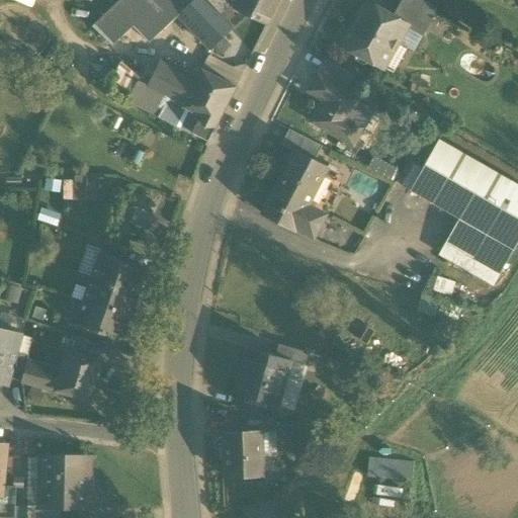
[(149,44),(178,16),(193,0),(121,0),(113,8),(132,26),(149,44)]
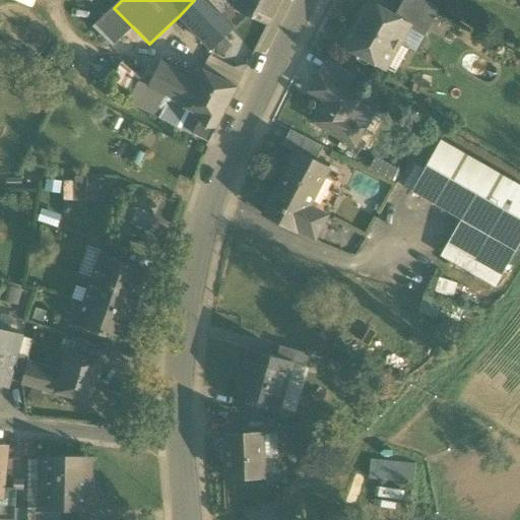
[(223,16),(207,0),(194,0),(179,16),(211,50),(234,27),(223,16)]
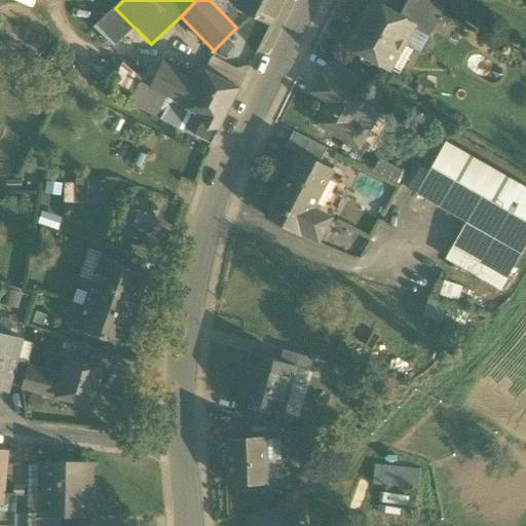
[(235,0),(210,0),(226,16),(239,4),(235,0)]
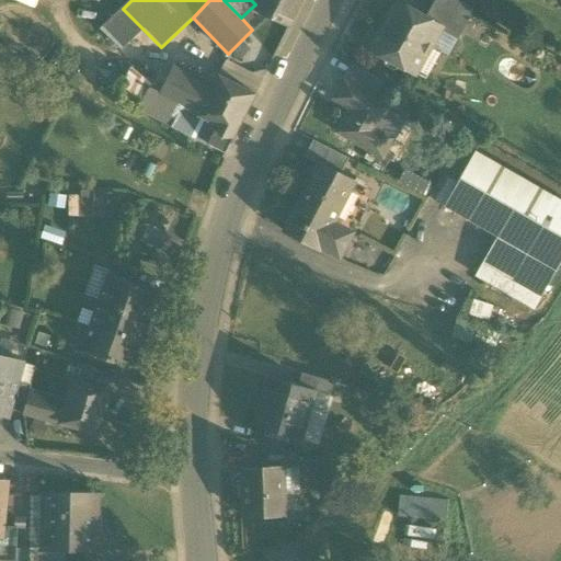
[(260,0),(258,7),(256,8),(270,14),(289,24),(300,0),(260,0)]
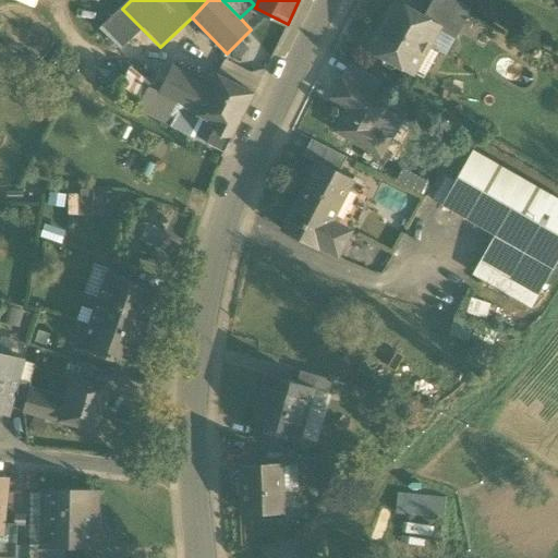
[(435,31),(451,39),(468,9),(452,0),(435,0),(423,21),(436,28),(435,31)]
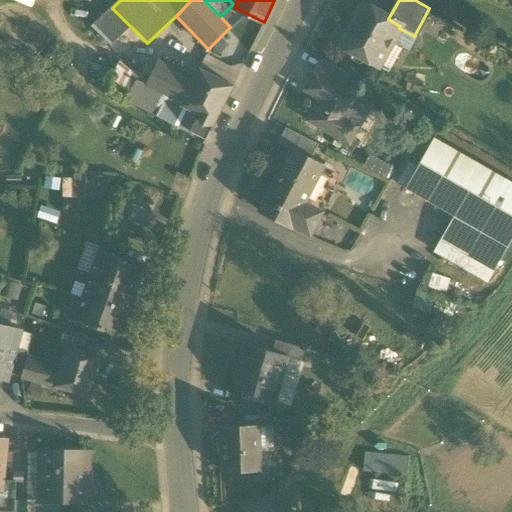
[(230,27),(246,13),(234,7),(235,6),(233,4),(220,16),(230,27)]
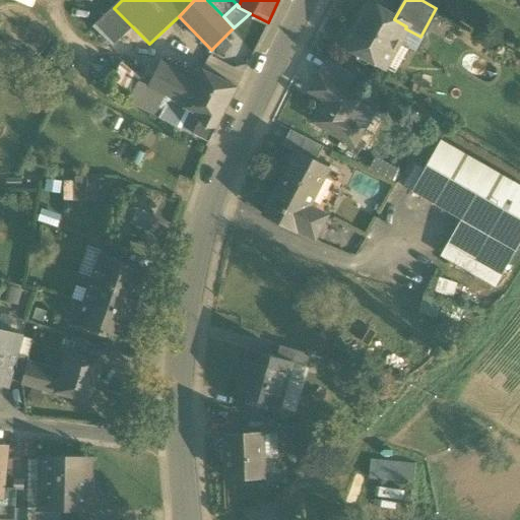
[(420,37),(405,28),(406,26),(394,19),(368,4),(361,17),(358,17),(350,30),(351,34),(344,46),(355,52),(354,54),(356,61),(364,65),(370,63),(372,61),(383,68),(397,43),(407,49),(414,52),(418,52),(423,51),(426,45),(425,41),(423,37),(423,38),(420,37)]
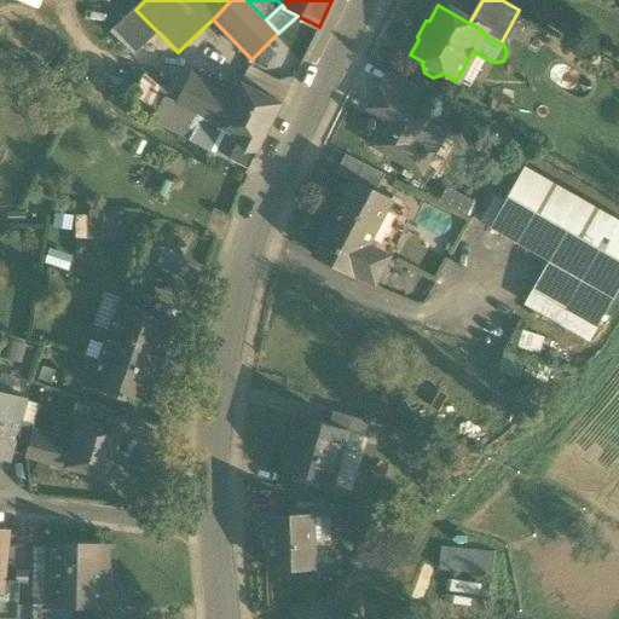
[(110,34),(131,53),(157,32),(136,10),(110,34)]
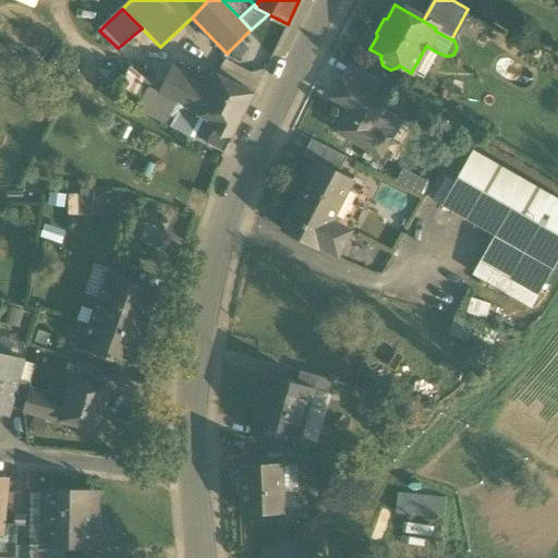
[(453,40),(453,39),(470,10),(468,9),(451,39),(453,40)]
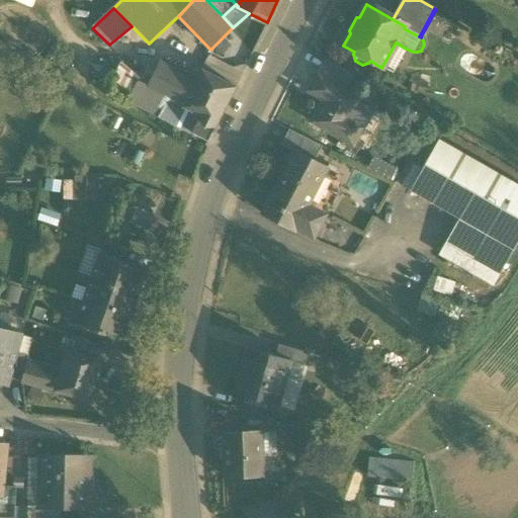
[(396,42),(381,68),(393,73),(406,49),(396,42)]
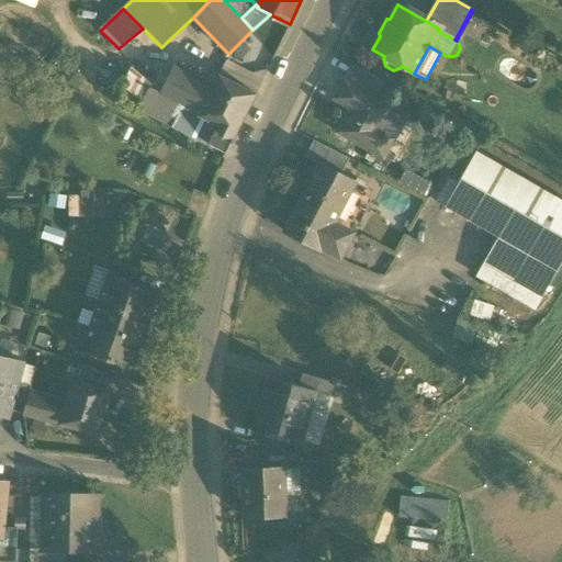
[(347,79),(374,94),(382,82),(355,66),(347,79)]
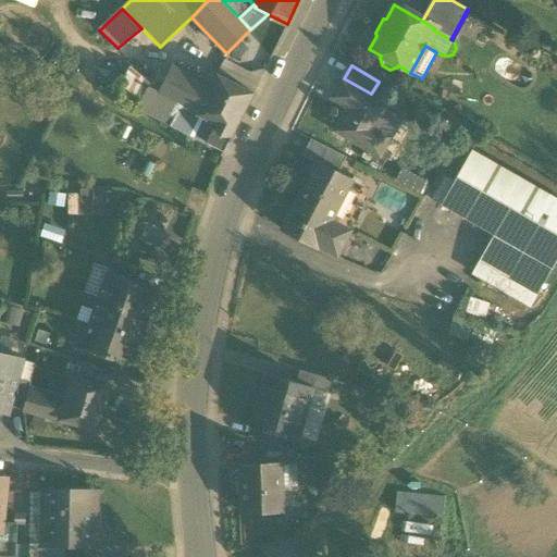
[(172,66),(159,93),(147,87),(137,107),(187,133),(188,133),(196,115),(211,87),(172,66)]
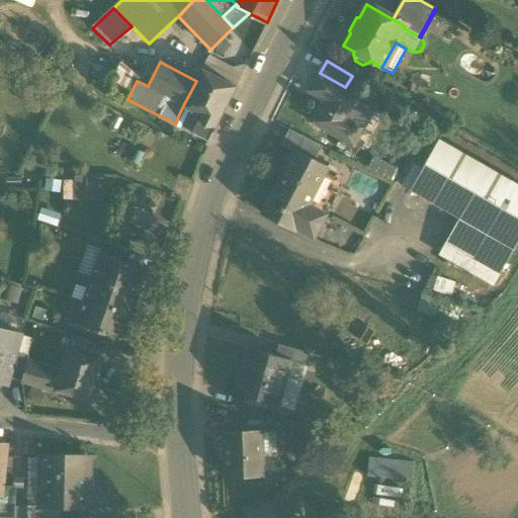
[(196,81),(182,107),(199,116),(191,133),(208,142),(236,87),(201,70),(196,81)]
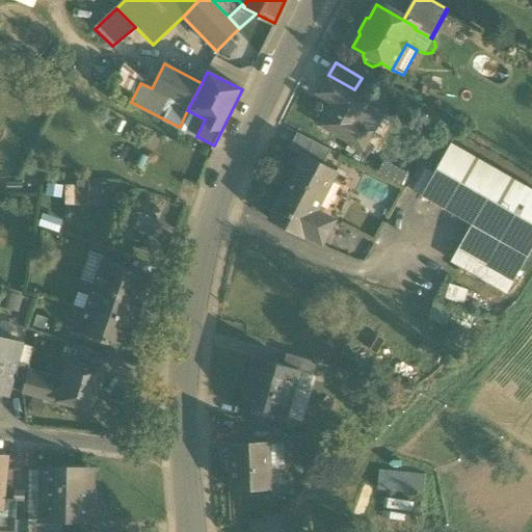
[(321,125),(362,149),(370,134),(357,126),(370,103),(326,78),(318,94),(335,103),(321,125)]
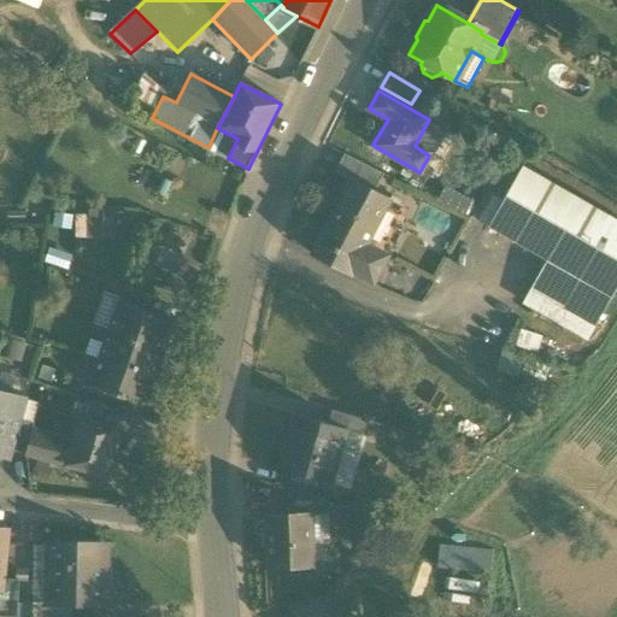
[(207,148),(228,158),(238,139),(217,128),(209,147),(207,147),(207,148)]
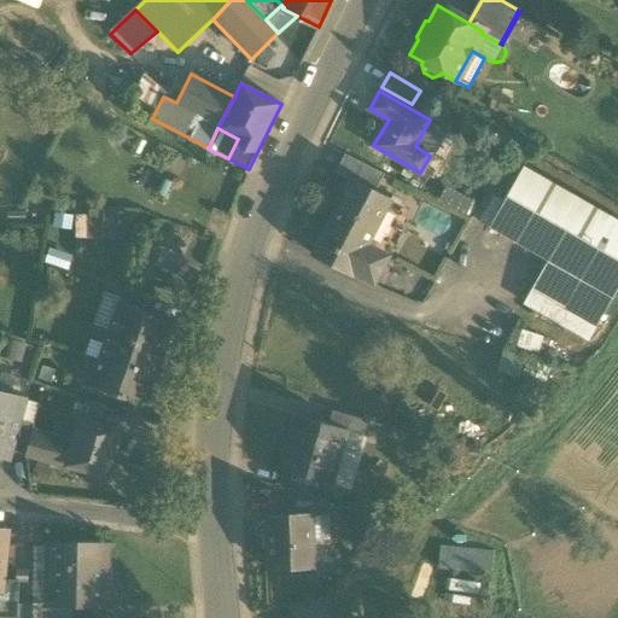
[(472,216),(490,227),(525,168),(531,156),(513,145),(472,216)]
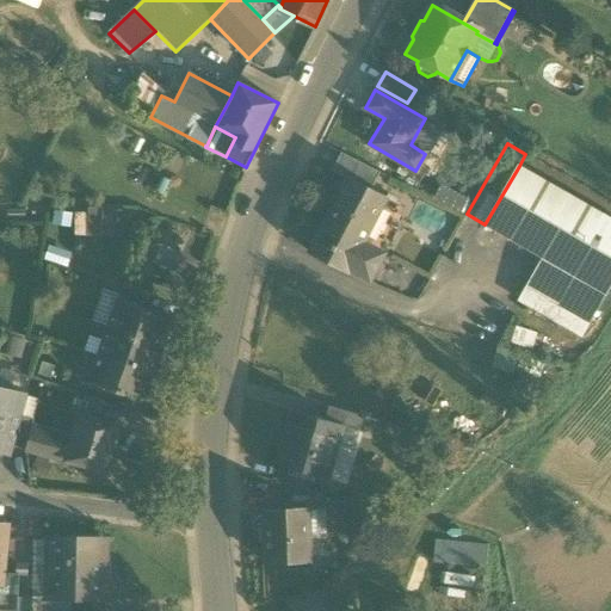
[(346,178),(370,190),(378,172),(340,153),(331,171),(346,179),(346,178)]
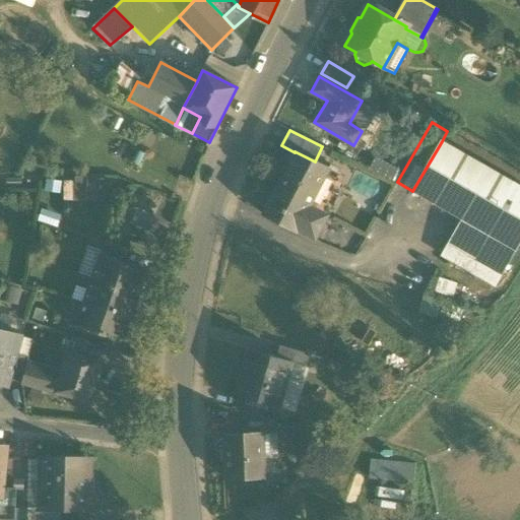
[(519,242),(519,186),(442,141),(412,191),(465,220),(516,250),(519,242)]
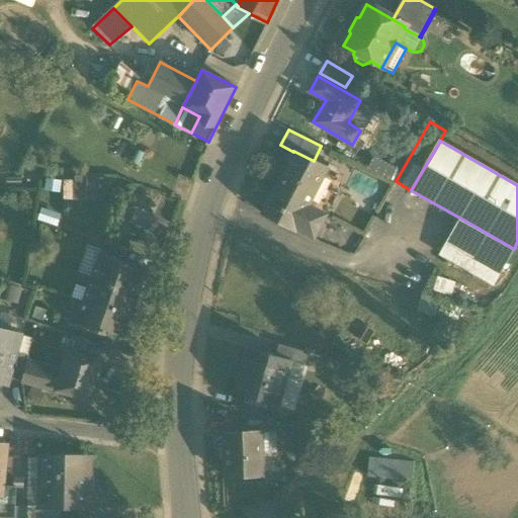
[(288,166),(275,190),(275,191),(306,207),(307,206),(327,167),(314,161),(293,151),(293,152),(286,166),(288,166)]
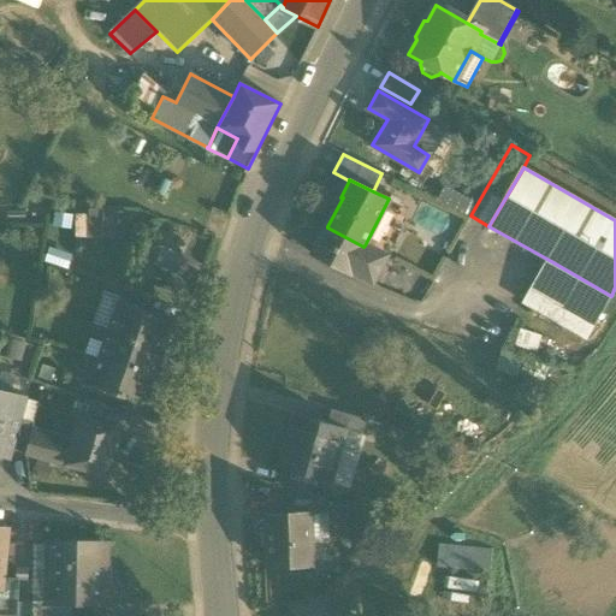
[(444,187),(437,201),(466,215),(473,201),(444,187)]
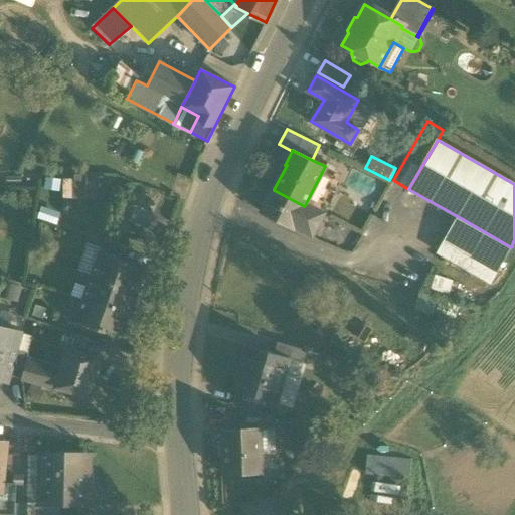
[(285,165),(272,188),(274,189),(287,165),(285,165)]
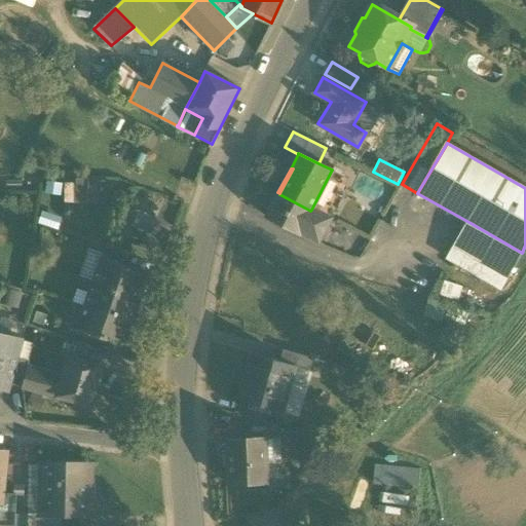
[(75,203),(87,204),(87,180),(75,179),(75,203)]
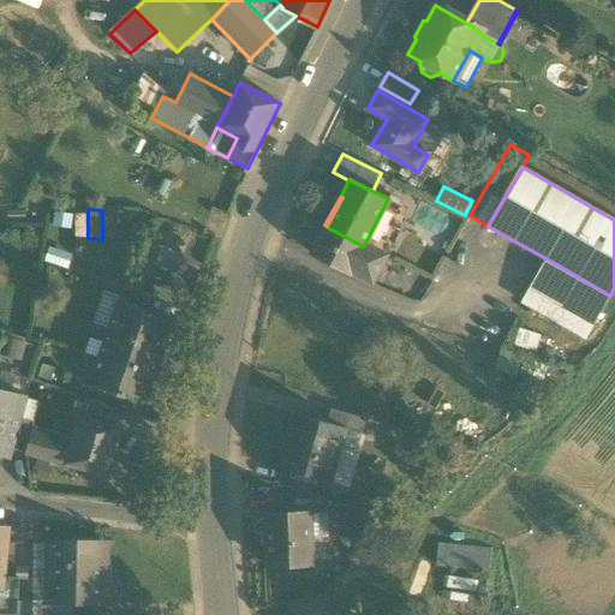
[(117,210),(102,210),(102,239),(115,239),(117,210)]
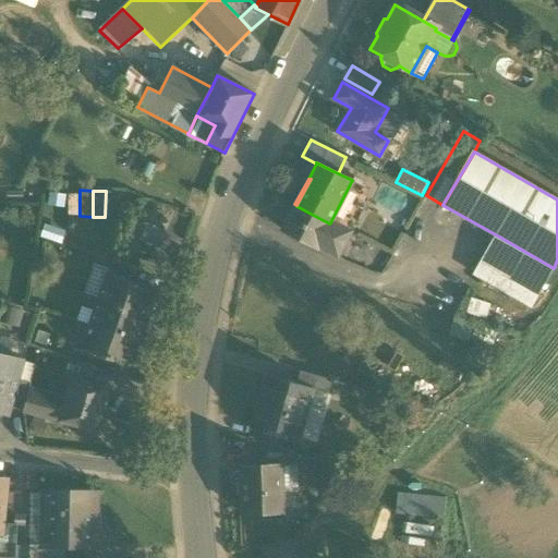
[(342,229),(330,222),(329,223),(296,206),(296,205),(294,204),(281,230),(316,247),(317,247),(329,254),(342,229)]
